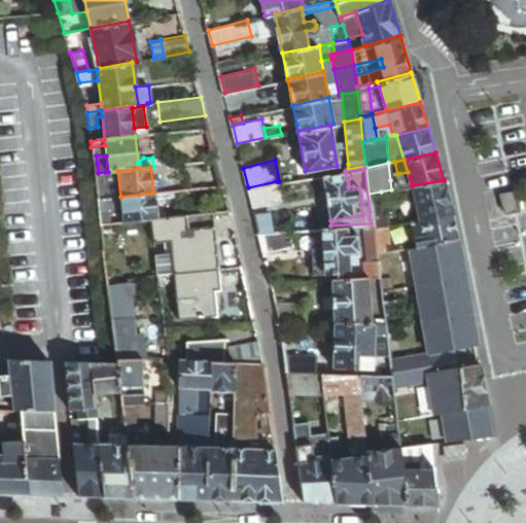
[(345,170),(343,170),(321,174),(330,220),(362,215),(359,188),(353,186),(348,187),(345,171),(345,170)]
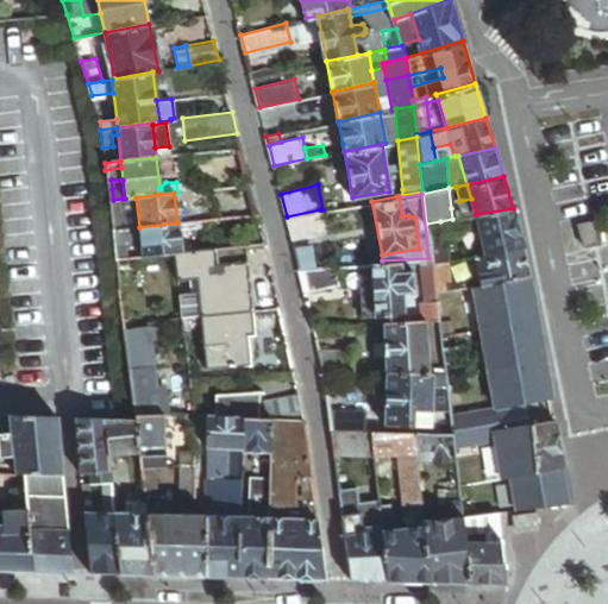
[(113,200),(108,200),(112,230),(125,228),(121,199),(113,200)]
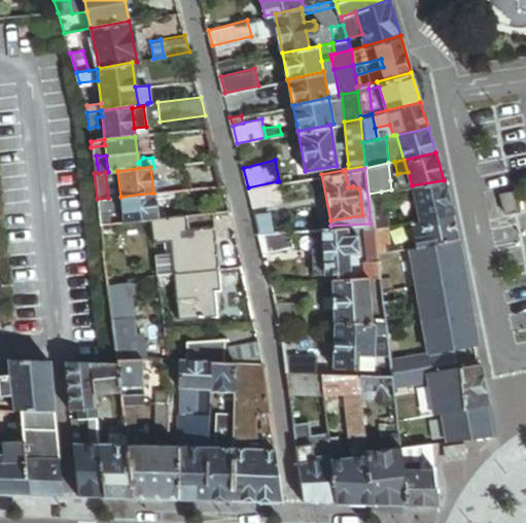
[(408,172),(397,174),(397,179),(398,187),(412,185),(408,172)]
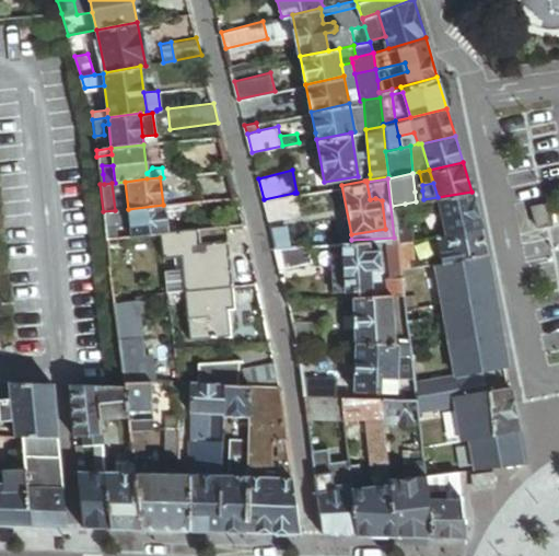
[(415,192),(416,201),(423,199),(422,190),(415,192)]
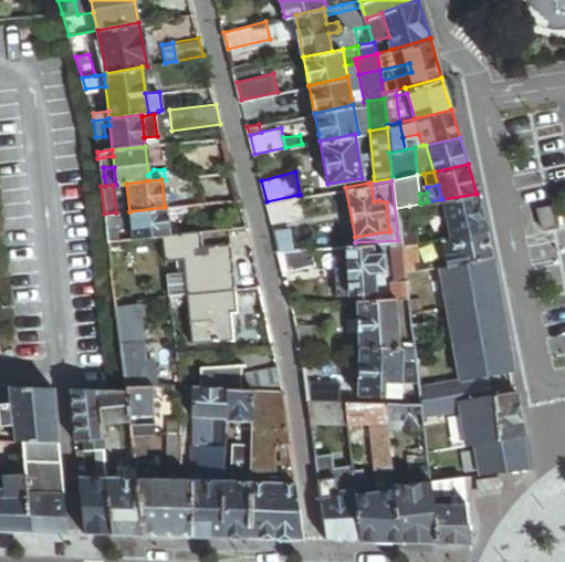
[(485,229),(477,194),(442,199),(448,226),(450,235),(485,229)]
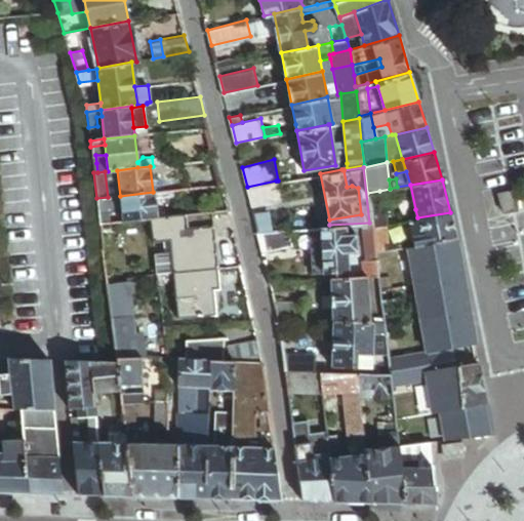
[(279,197),(276,181),(247,187),(250,202),(279,197)]
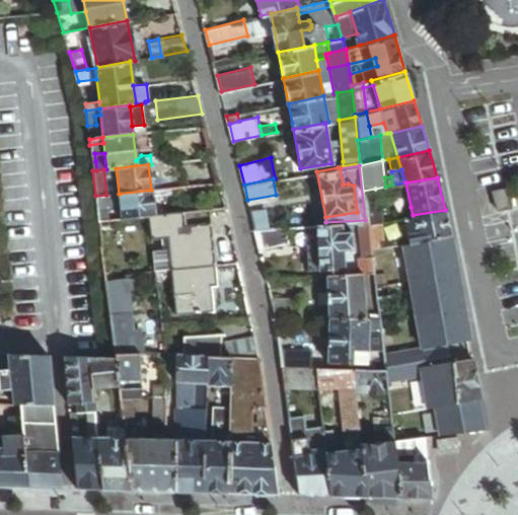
[(506,188),(491,190),(497,210),(510,207),(506,188)]
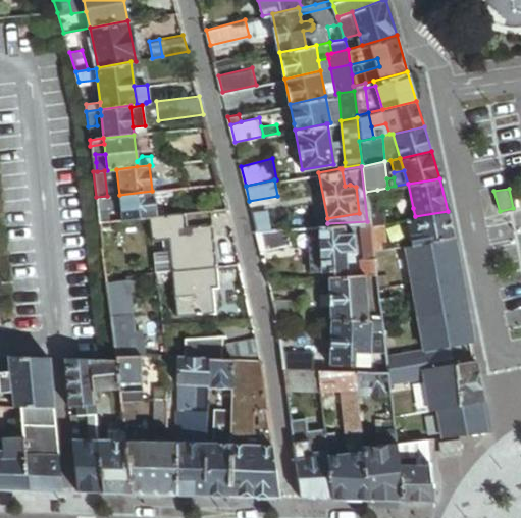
[(381,213),(377,190),(365,192),(369,222),(369,224),(395,220),(407,218),(405,210),(395,212),(395,210),(381,213)]
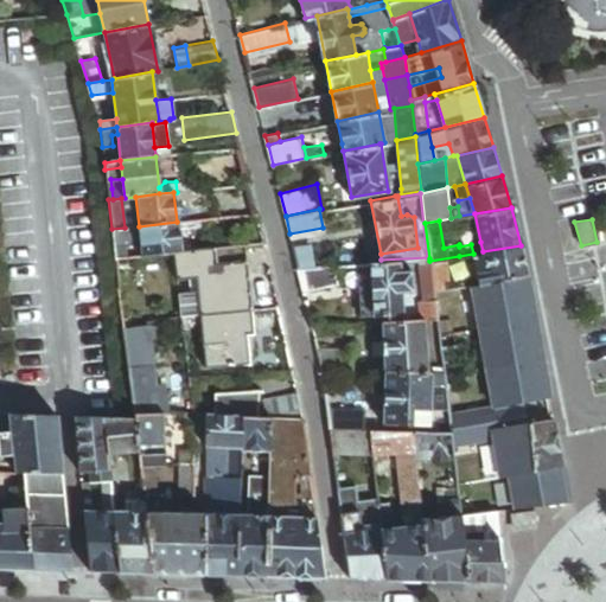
[(177,222),(139,226),(140,242),(141,248),(142,255),(173,251),(180,251),(177,222)]
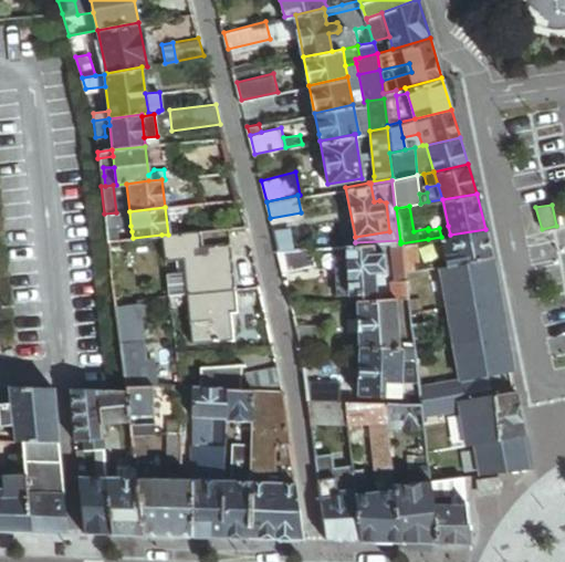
[(131,226),(129,211),(116,212),(104,214),(107,241),(133,238),(132,231),(118,232),(117,227),(131,226)]
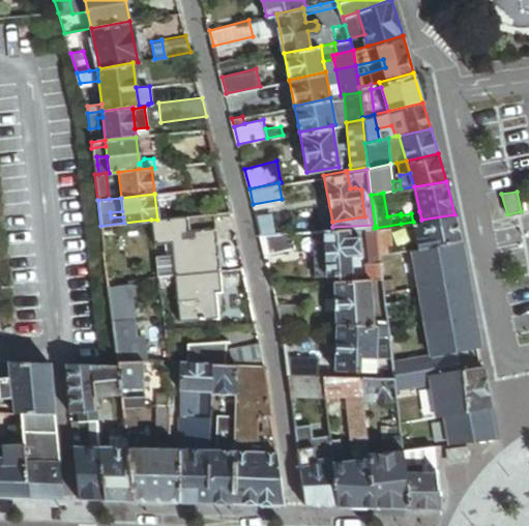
[(419,211),(411,213),(413,222),(421,220),(419,211)]
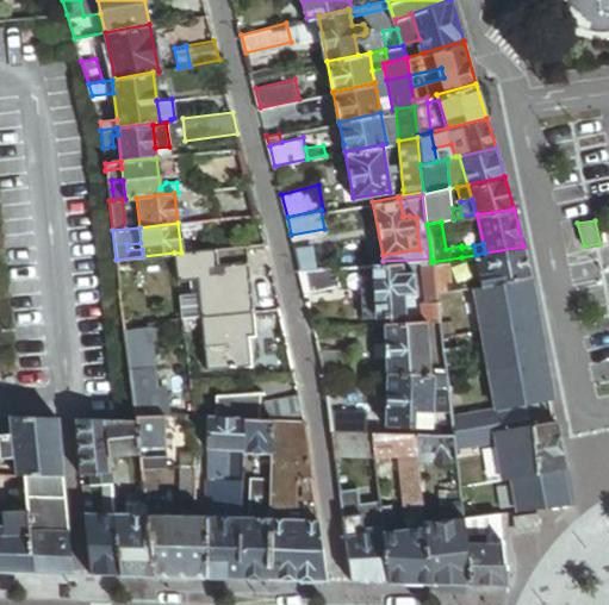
[(247,244),(193,250),(196,275),(198,293),(200,315),(252,310),(247,244)]
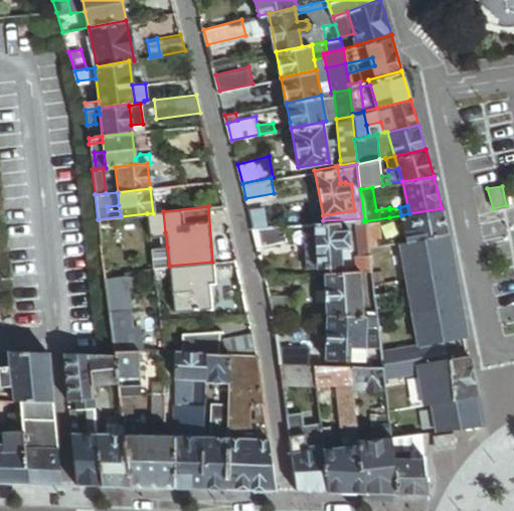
[(444,217),(442,208),(409,213),(412,228),(402,230),(403,234),(404,239),(404,240),(448,233),(444,217)]
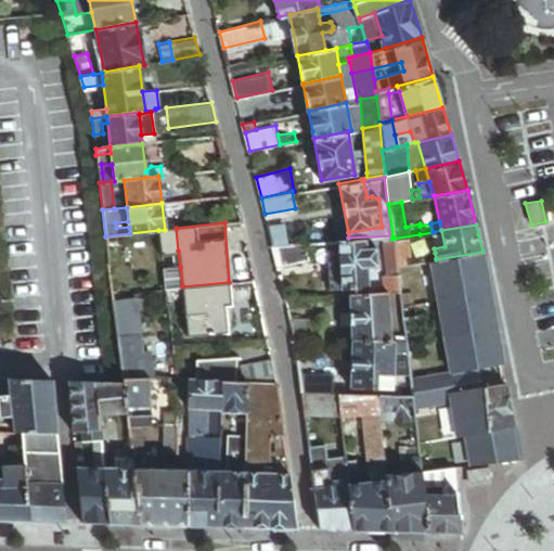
[(178,251),(176,228),(165,230),(158,230),(160,253),(178,251)]
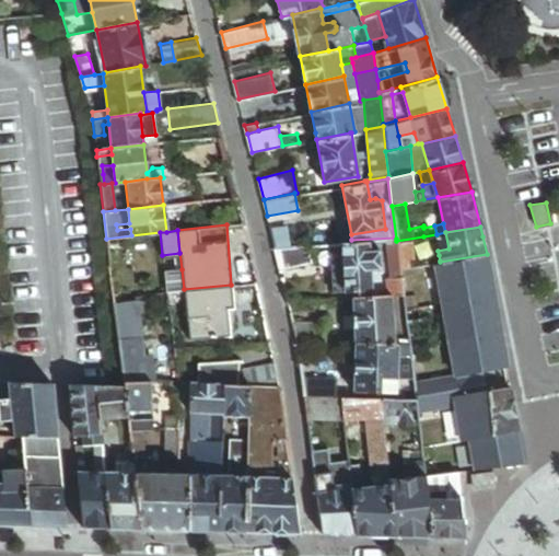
[(424,247),(423,236),(396,241),(399,268),(415,266),(415,264),(414,259),(412,248),(424,247)]
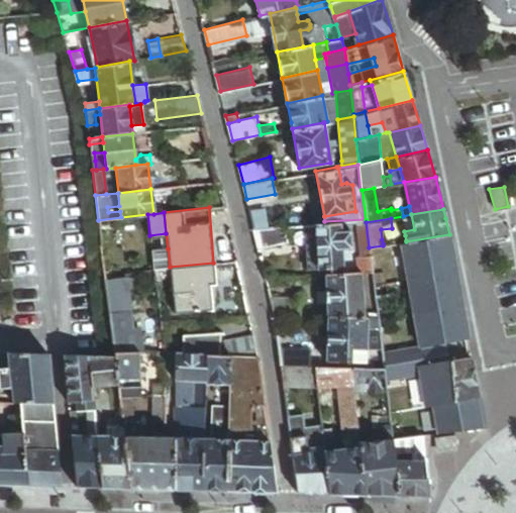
[(341,221),(315,223),(316,238),(317,247),(318,268),(343,266),(343,257),(348,257),(348,247),(352,247),(351,230),(342,230),(341,221)]
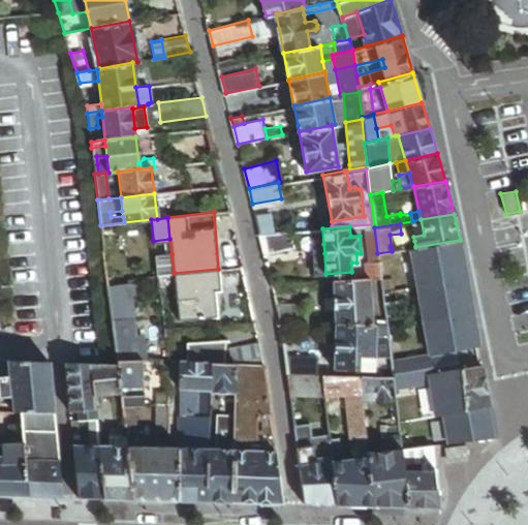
[(294,246),(291,230),(259,234),(264,253),(294,246)]
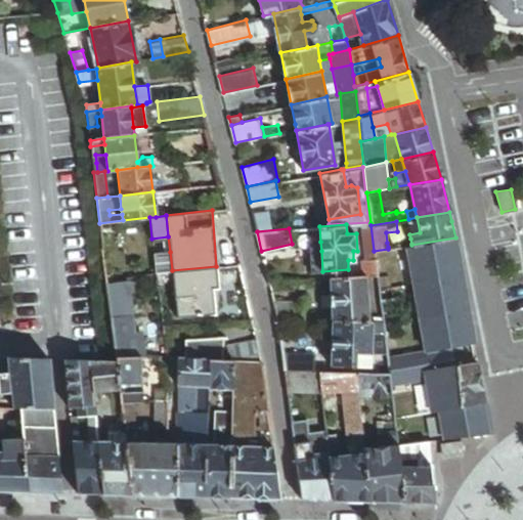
[(462,272),(455,237),(411,245),(410,245),(417,280),(462,272)]
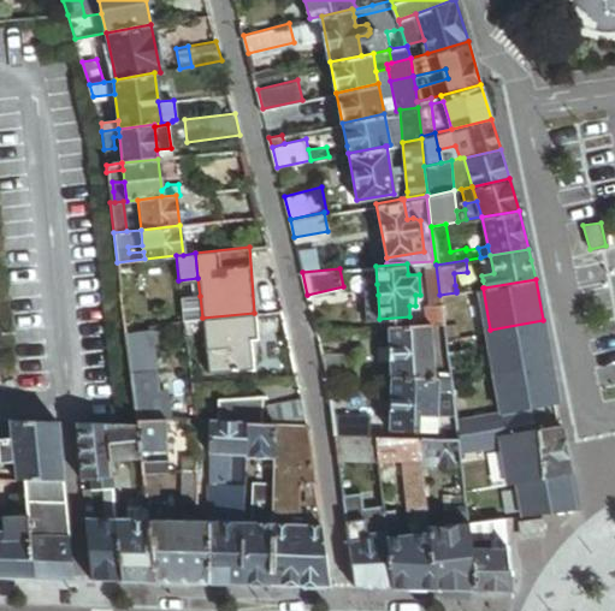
[(456,290),(484,286),(483,280),(455,285),(456,290)]
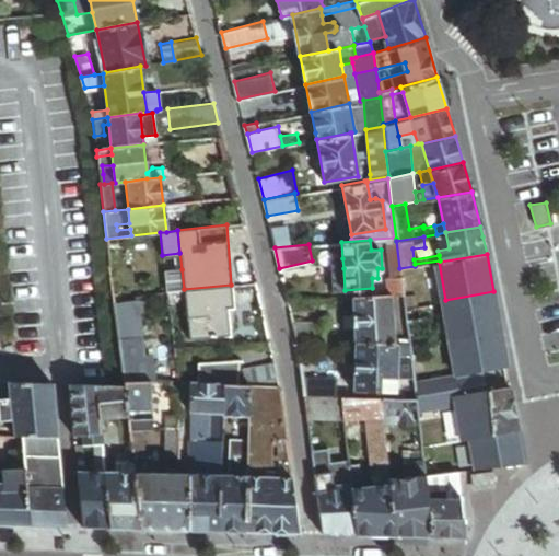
[(332,269),(344,268),(342,258),(332,259),(332,269)]
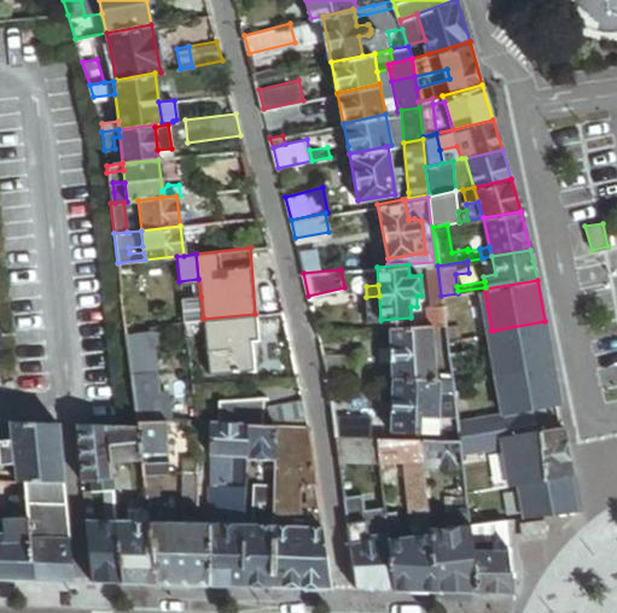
[(368,320),(380,320),(379,296),(366,297),(368,320)]
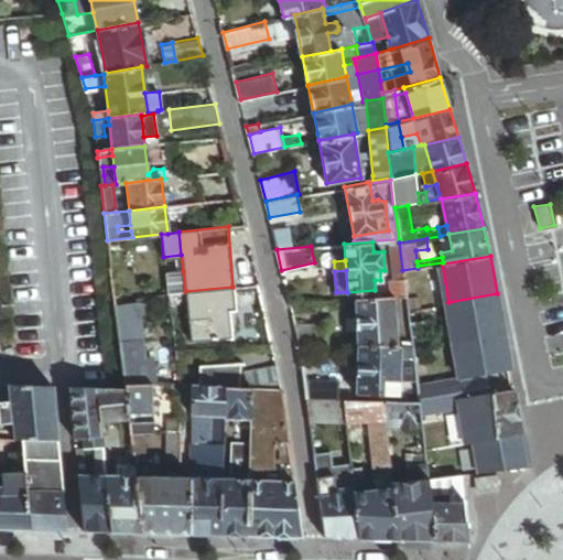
[(183,271),(165,272),(168,292),(185,291),(183,271)]
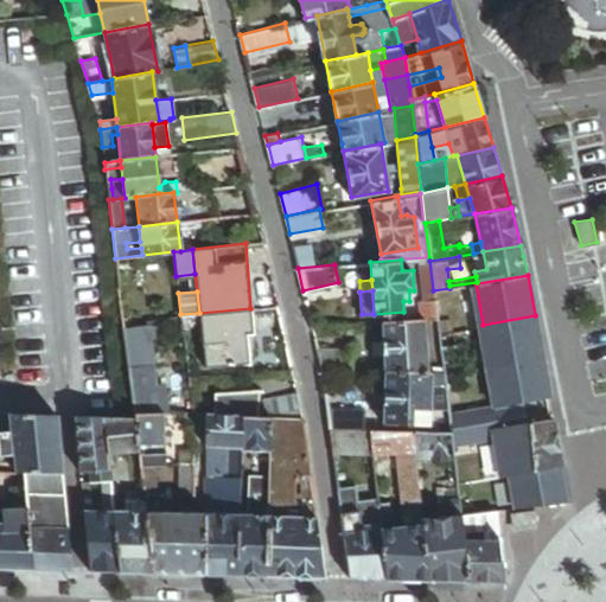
[(437,318),(434,299),(419,301),(421,319),(423,319),(437,318)]
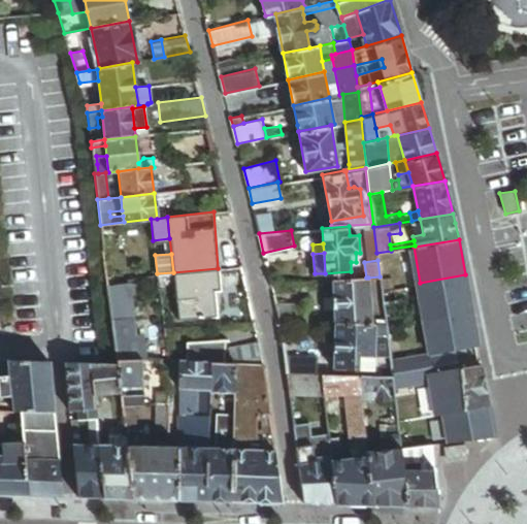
[(220,289),(218,268),(173,272),(176,318),(215,316),(213,289),(220,289)]
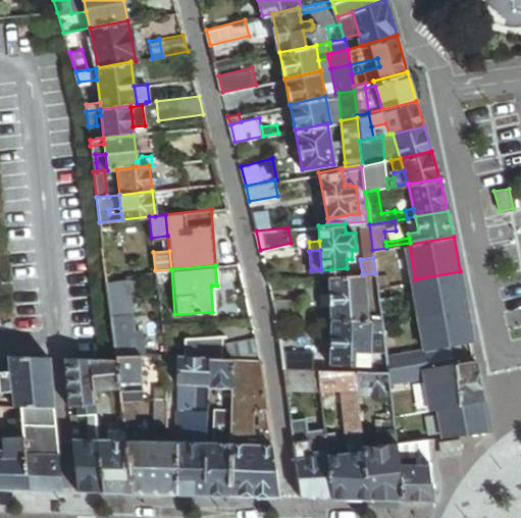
[(465,306),(460,271),(415,279),(420,314),(465,306)]
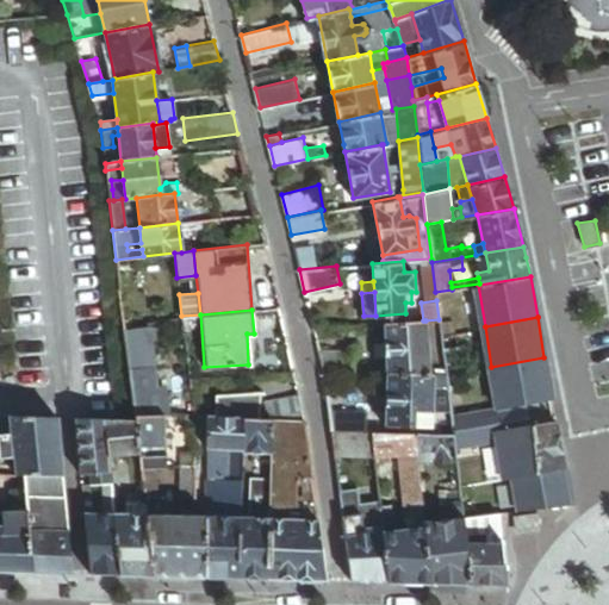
[(426,320),(423,320),(383,323),(385,373),(428,374),(426,320)]
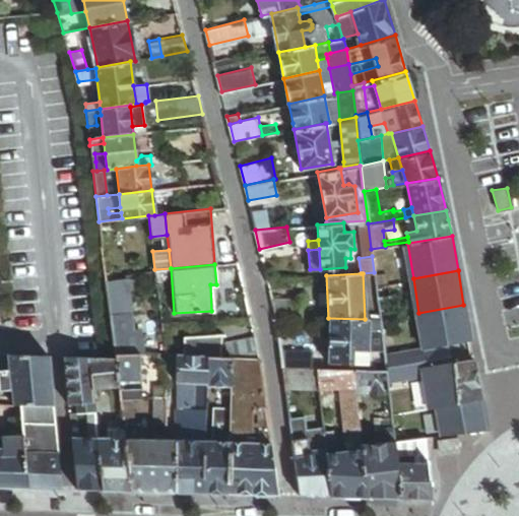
[(127,278),(106,281),(115,356),(138,353),(140,353),(140,326),(133,326),(127,278)]
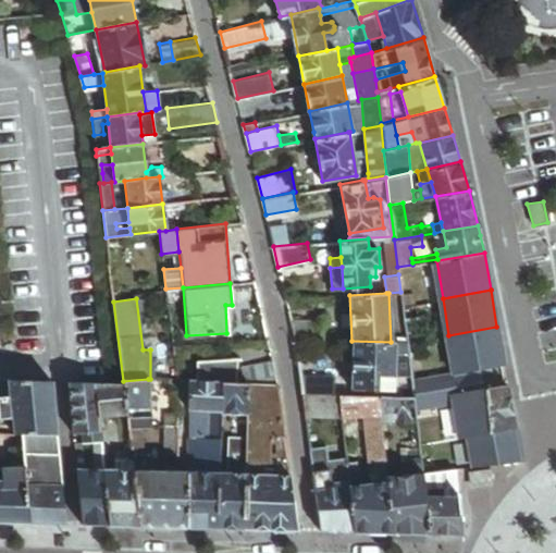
[(295,340),(322,340),(323,321),(291,320),(295,339),(295,340)]
